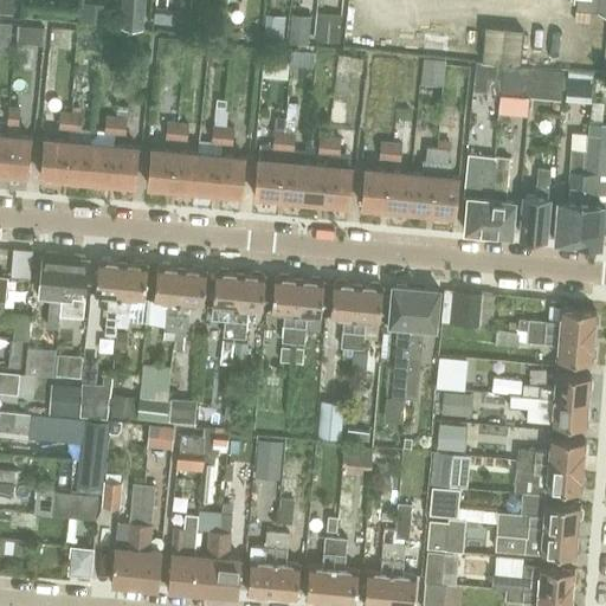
[(0,0),(0,8),(12,11),(13,0),(0,0)]
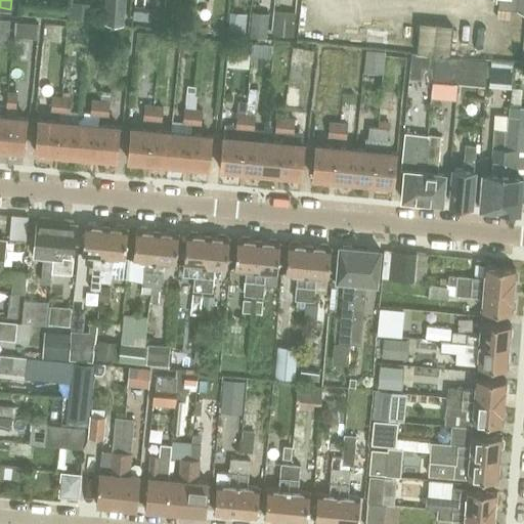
[(123,24),(125,0),(105,0),(104,22),(123,24)]
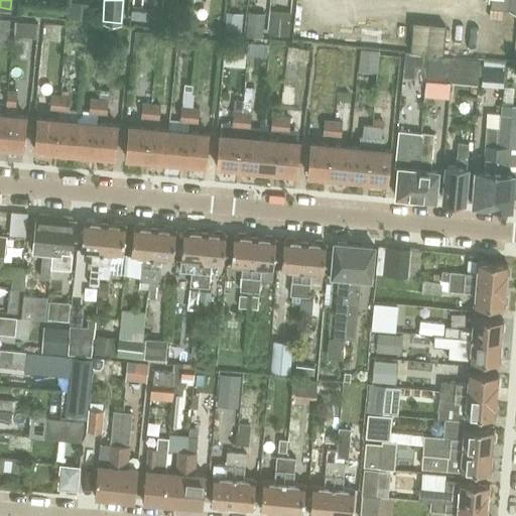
[(515,0),(492,0),(492,8),(490,8),(489,17),(502,18),(503,10),(510,11),(515,14),(515,0)]
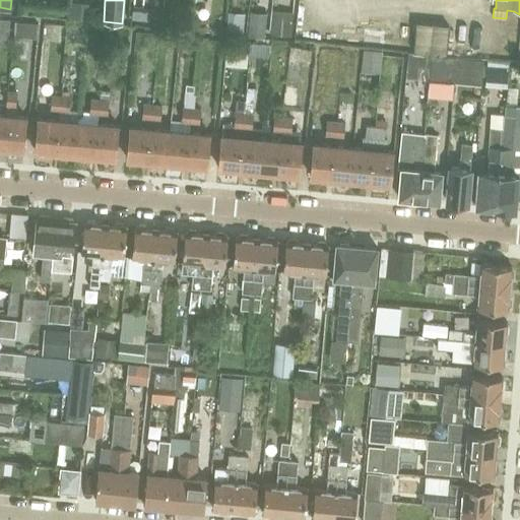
[(93,3),(71,1),(70,18),(91,19),(93,3)]
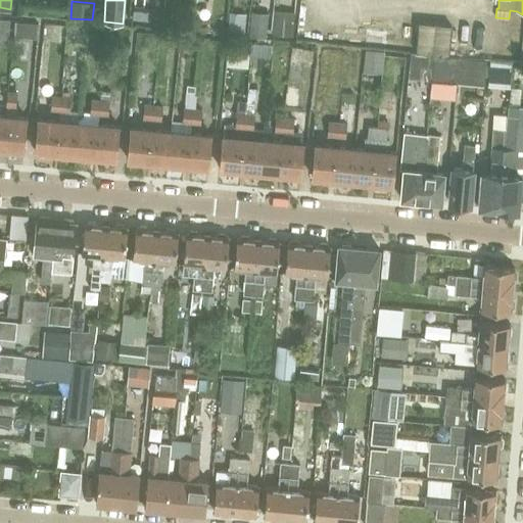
[(295,11),(274,9),(272,34),(293,36),(295,11)]
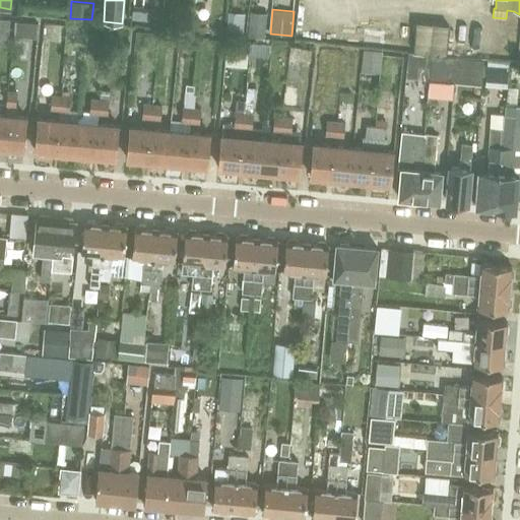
[(245,13),(228,11),(225,30),(244,31),(245,13)]
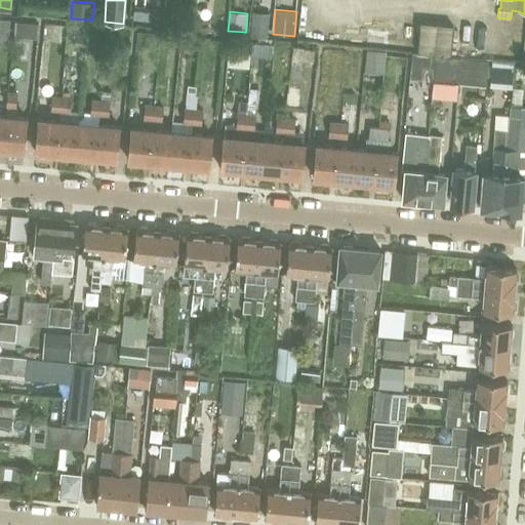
[(270,13),(252,11),(250,36),(268,38),(270,13)]
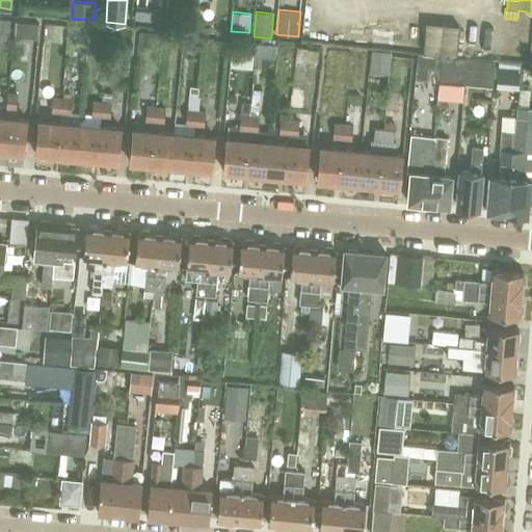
[(11,14),(11,22),(23,23),(24,15),(11,14)]
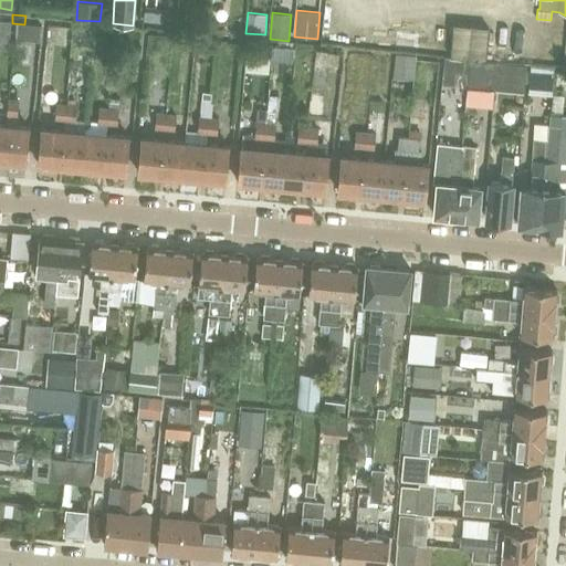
[(25,16),(24,24),(38,25),(39,17),(25,16)]
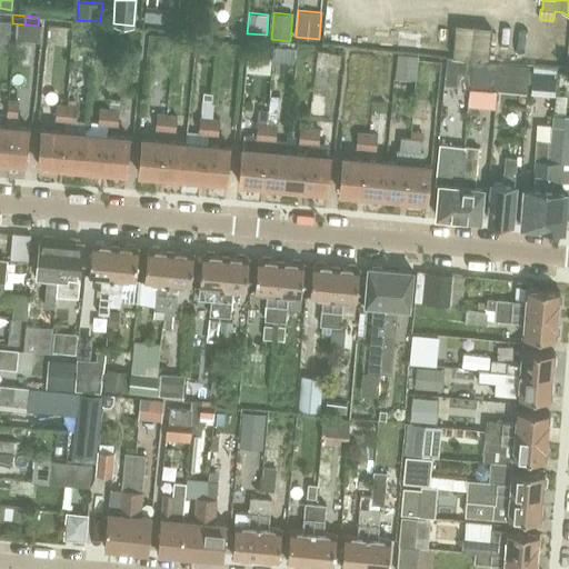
[(57,28),(56,36),(69,38),(70,29),(57,28)]
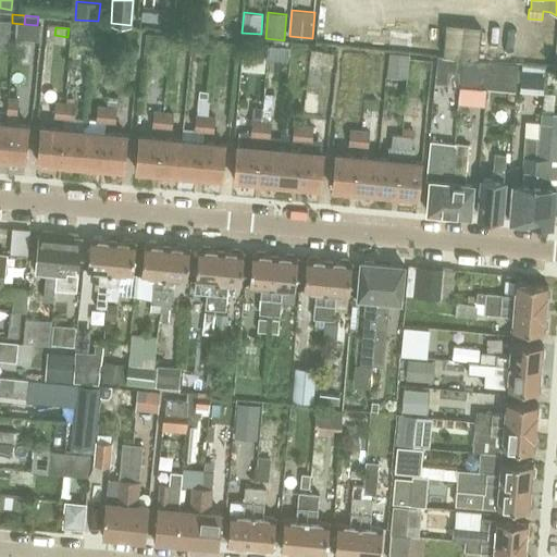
[(69,28),(67,37),(81,38),(81,29),(69,28)]
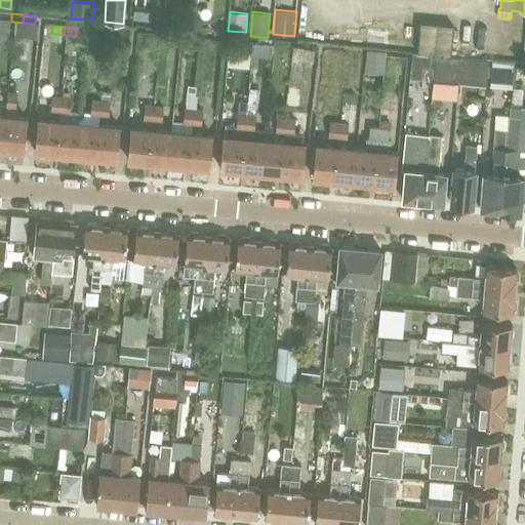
[(170,29),(169,36),(182,38),(182,30),(170,29)]
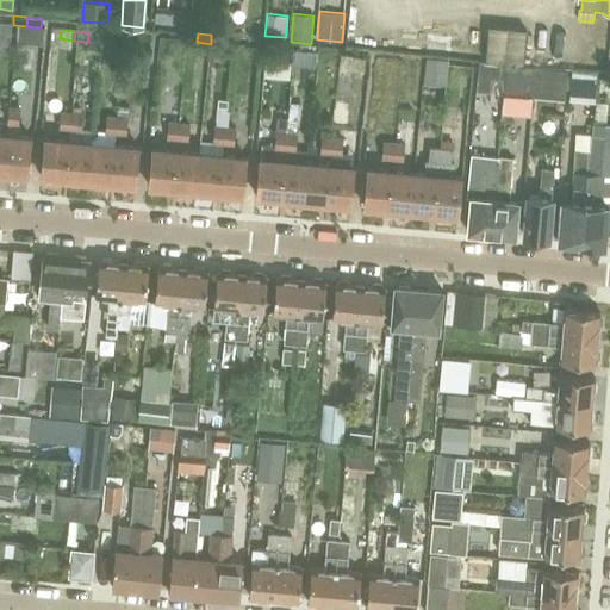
[(112,35),(111,44),(125,45),(125,36),(112,35)]
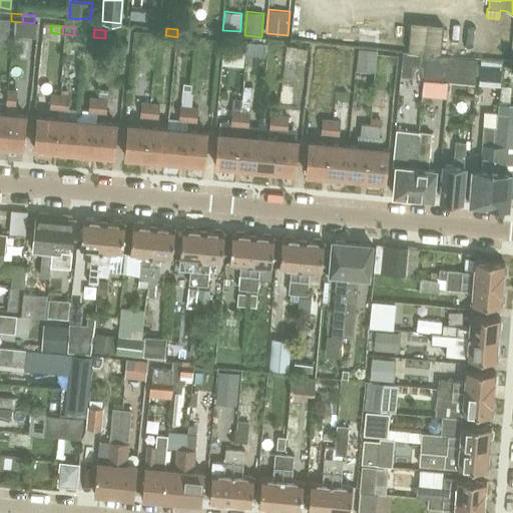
[(177,29),(177,37),(188,38),(189,30),(177,29)]
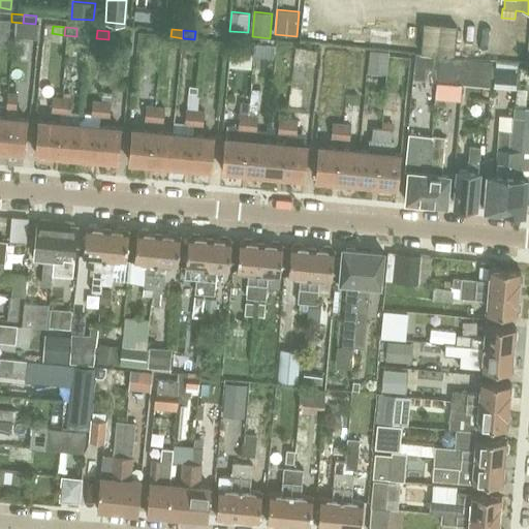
[(129,33),(128,41),(141,42),(141,34),(129,33)]
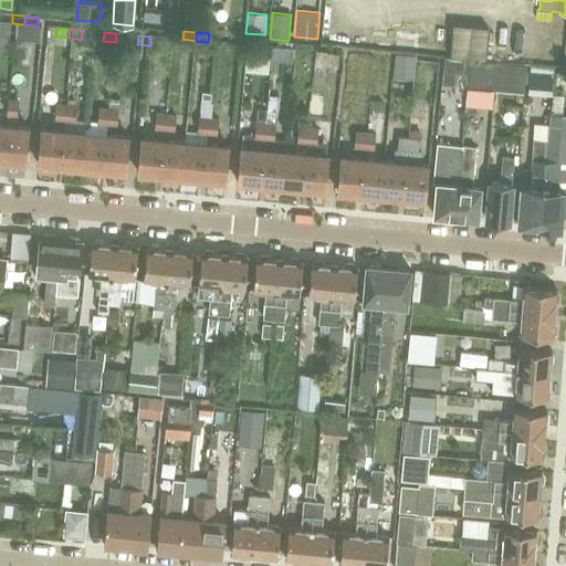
[(150,37),(150,45),(163,46),(164,38),(150,37)]
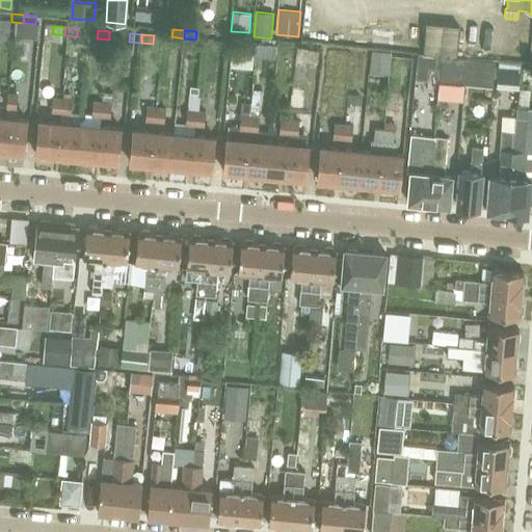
[(213,42),(212,49),(224,50),(225,43),(213,42)]
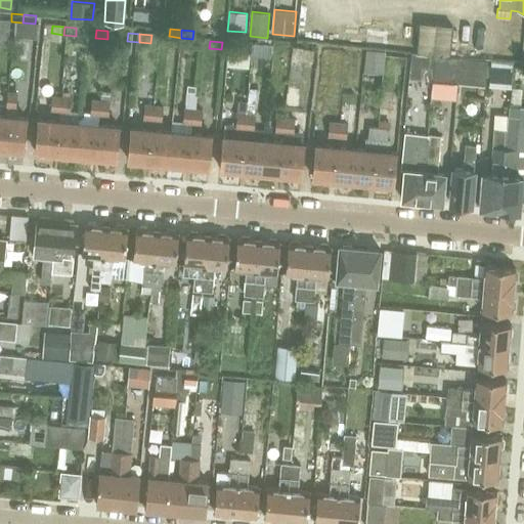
[(222,42),(221,49),(233,51),(234,43),(222,42)]
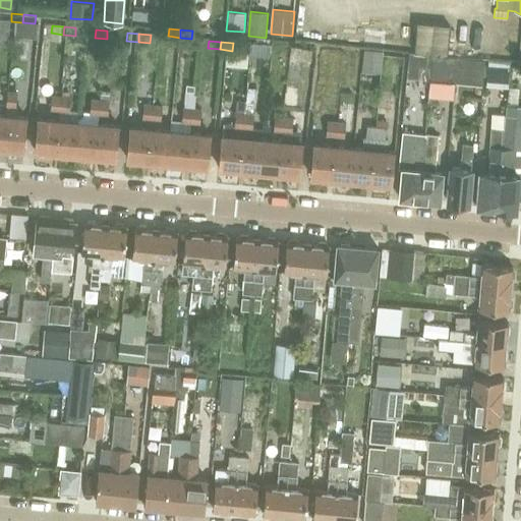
[(326,44),(325,51),(337,53),(337,45),(326,44)]
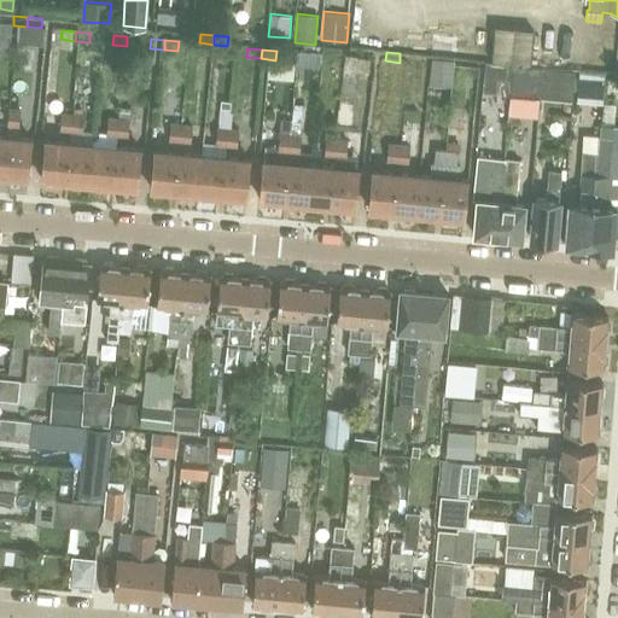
[(299,53),(298,62),(313,63),(313,54),(299,53)]
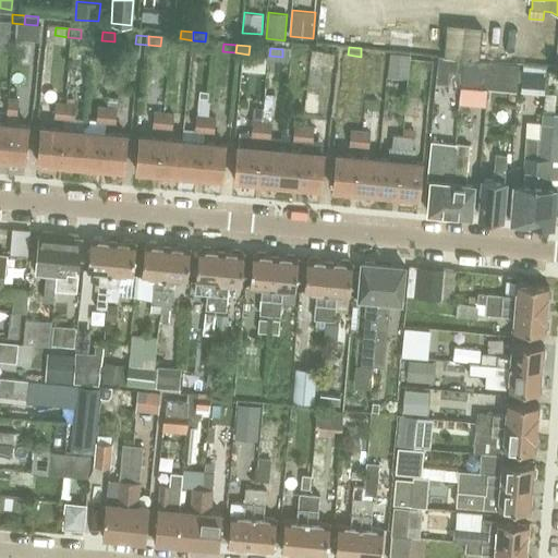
[(361,48),(361,57),(373,58),(374,49),(361,48)]
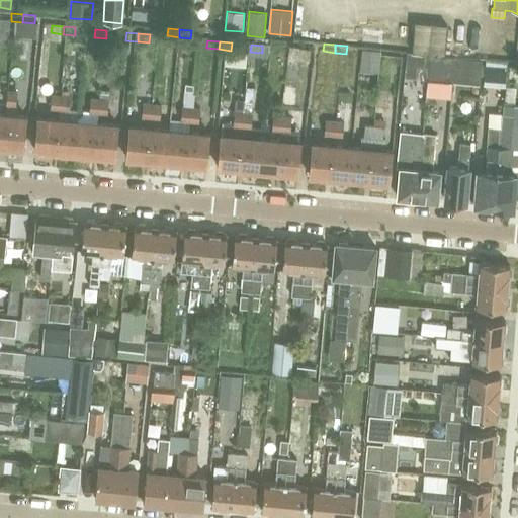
[(282,48),(281,55),(293,56),(293,49),(282,48)]
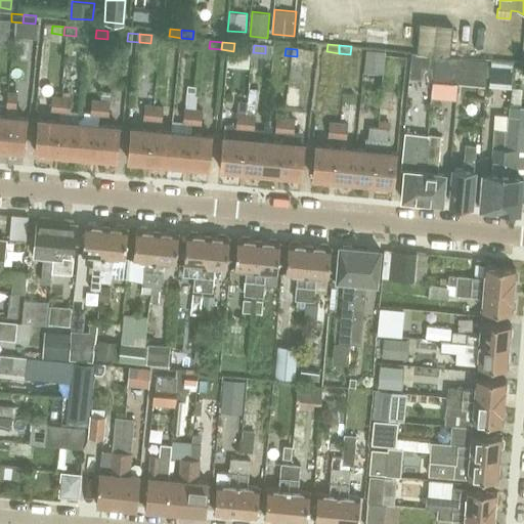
[(297,49),(297,56),(308,57),(309,50),(297,49)]
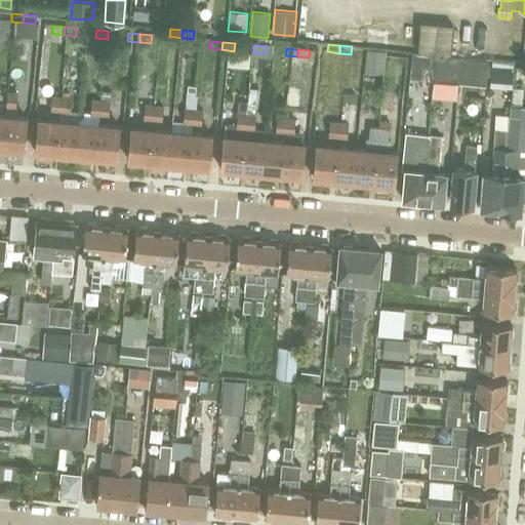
[(410,76),(435,78),(437,53),(412,51),(410,76)]
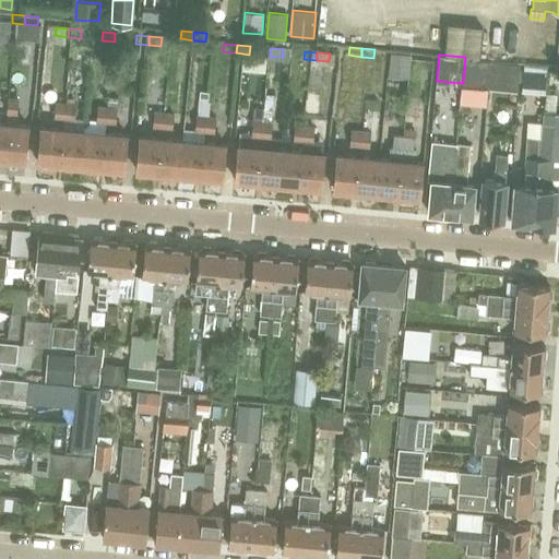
[(463,83),(489,86),(491,59),(465,57),(463,83)]
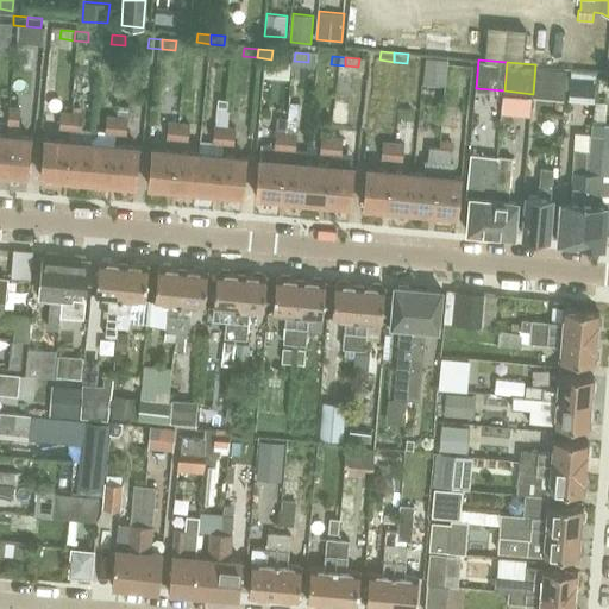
[(427,64),(426,74),(440,75),(441,66),(427,64)]
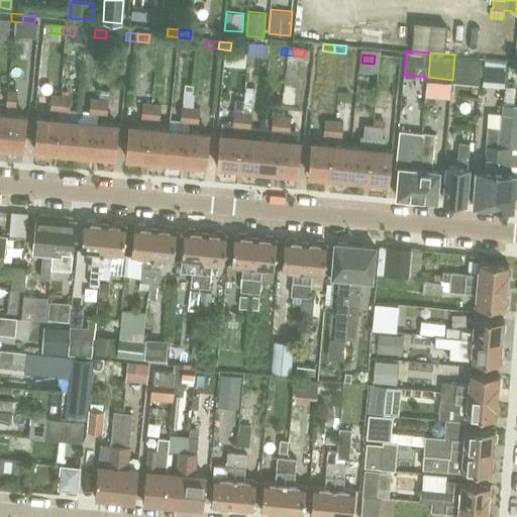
[(454,55),(452,80),(480,82),(482,58),(454,55)]
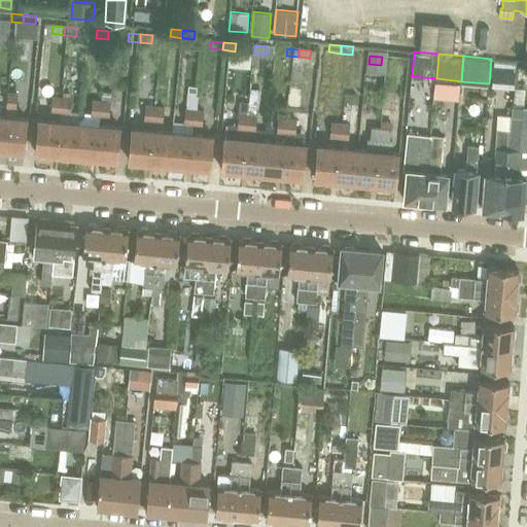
[(382,57),(381,65),(393,66),(394,59),(382,57)]
